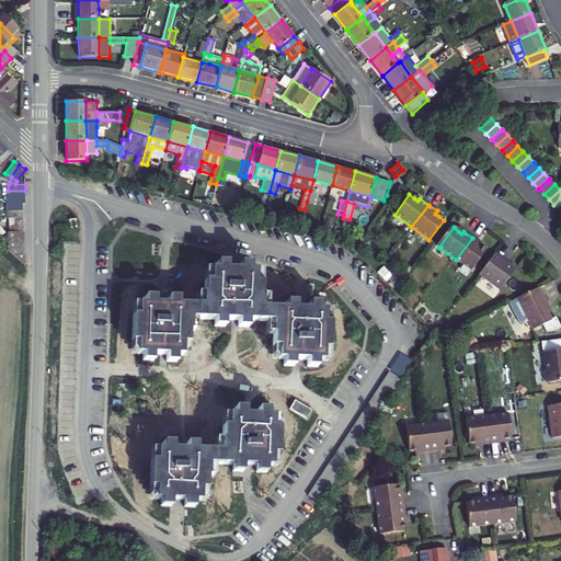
[(481,243),(472,238),(456,260),(472,273),(488,252),(482,249),(479,247),(481,243)]
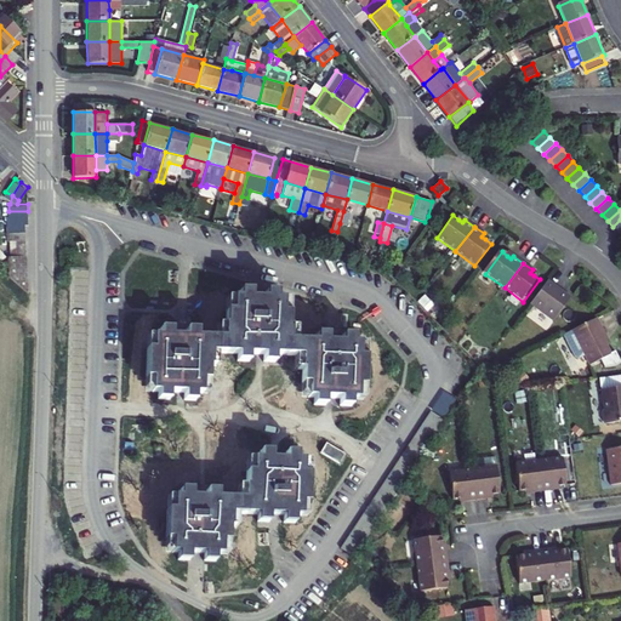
[(26,295),(26,265),(11,265),(11,275),(26,295)]
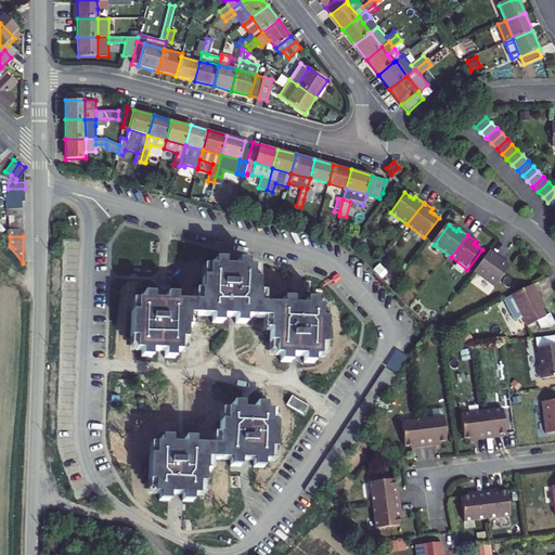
[(510,267),(489,250),(474,272),(494,287),(510,267)]
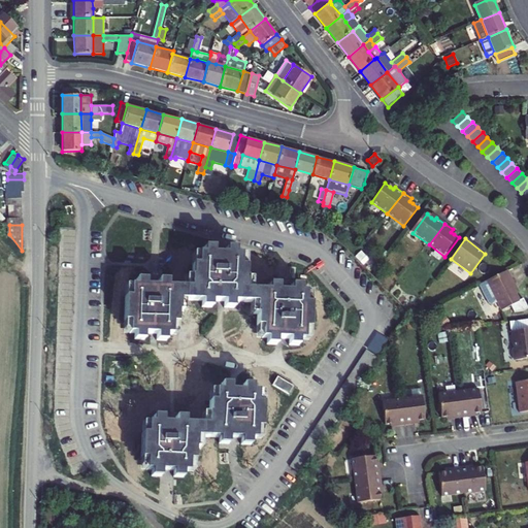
[(233,300),(252,300),(252,287),(246,287),(246,275),(245,275),(246,263),(241,263),(241,252),(236,252),(236,245),(226,244),(226,251),(220,251),(213,251),(213,244),(204,243),(203,251),(198,251),(198,262),(192,262),(192,274),(190,274),(190,285),(185,285),(185,298),(185,299),(201,299),(201,304),(211,305),(211,301),(224,301),(224,305),(233,305),(233,300)]
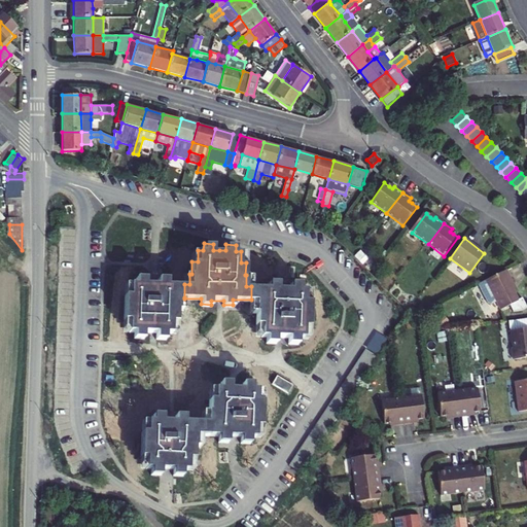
[(505,270),(485,280),(496,302),(500,310),(510,305),(519,301),(507,279),(510,278),(505,270)]
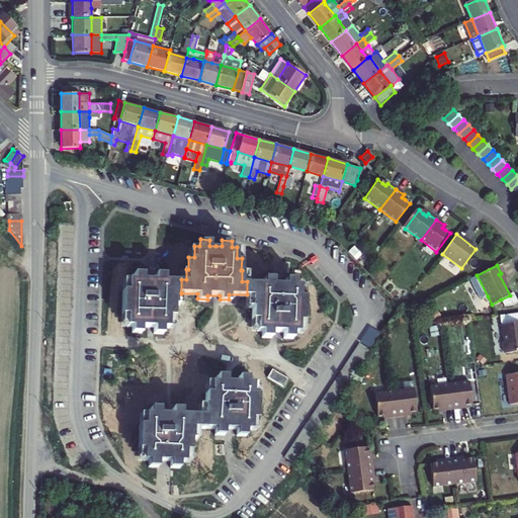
[(176,291),(181,292),(181,279),(164,279),(164,272),(155,272),(155,278),(149,278),(143,277),(143,272),(133,272),(133,278),(127,278),(126,290),(121,290),(121,314),(126,314),(126,325),(132,325),(132,332),(141,332),(141,328),(153,328),(153,333),(163,333),(163,326),(168,326),(169,315),(174,315),(174,301),(175,301),(176,291)]
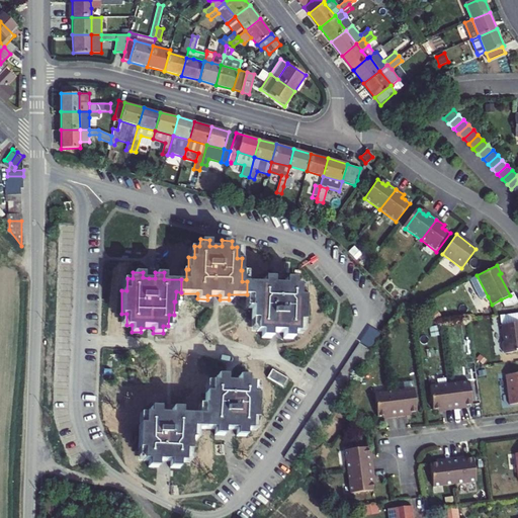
[(482,298),(488,296),(477,275),(469,279),(479,298),(482,298)]
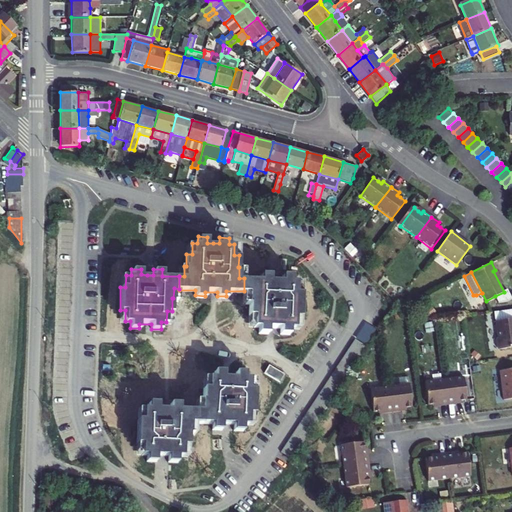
[(261,279),(244,278),(244,291),(248,291),(248,302),(250,302),(249,314),(255,314),(254,326),(259,326),(259,332),(268,332),(268,328),(272,328),(281,328),(280,333),(290,334),(290,327),(296,327),(296,316),(302,316),(302,292),(297,292),(297,280),(292,280),(292,274),(283,274),(283,280),(270,279),(270,273),(261,273),(261,279)]
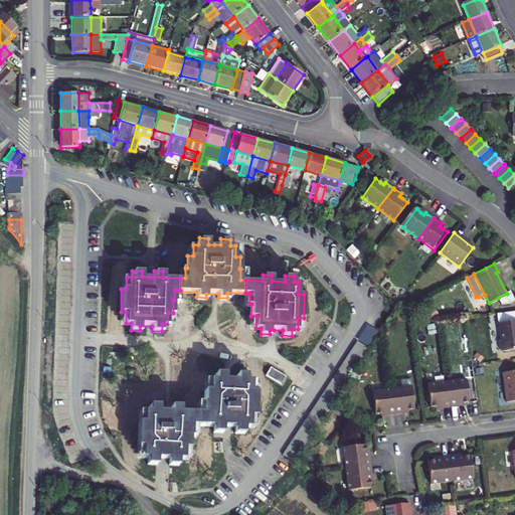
[(510,292),(507,294),(498,298),(501,304),(509,303),(514,301),(510,292)]
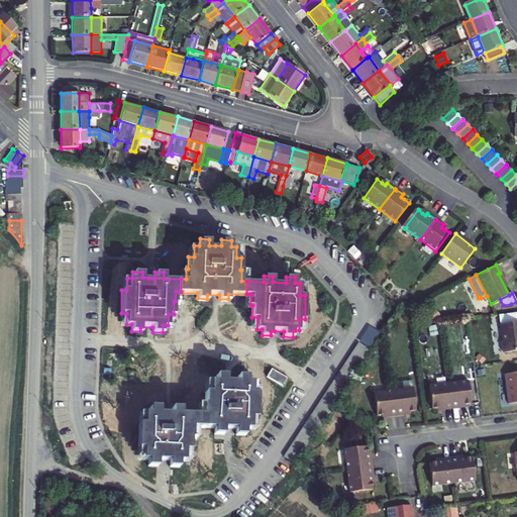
[(413,310),(418,305),(411,298),(405,304),(409,307),(410,306),(413,310)]
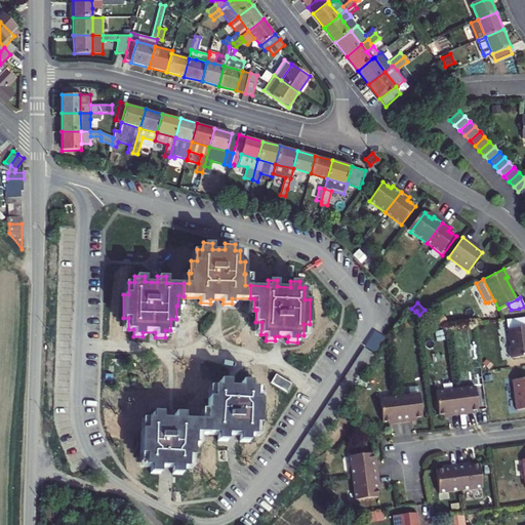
[(440,326),(446,321),(441,314),(435,319),(440,326)]
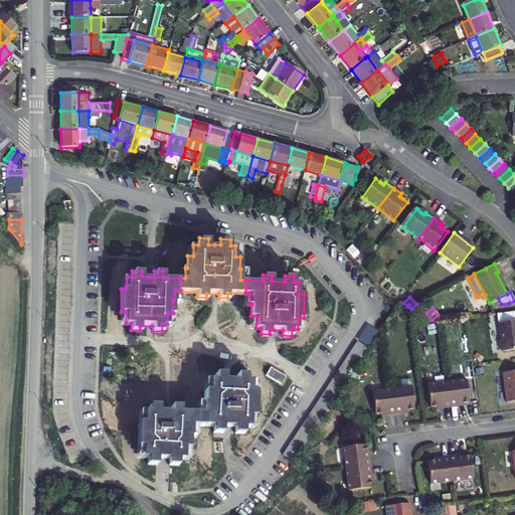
[(514,322),(499,324),(501,339),(499,342),(500,350),(502,352),(513,351),(513,350),(514,349),(514,322)]
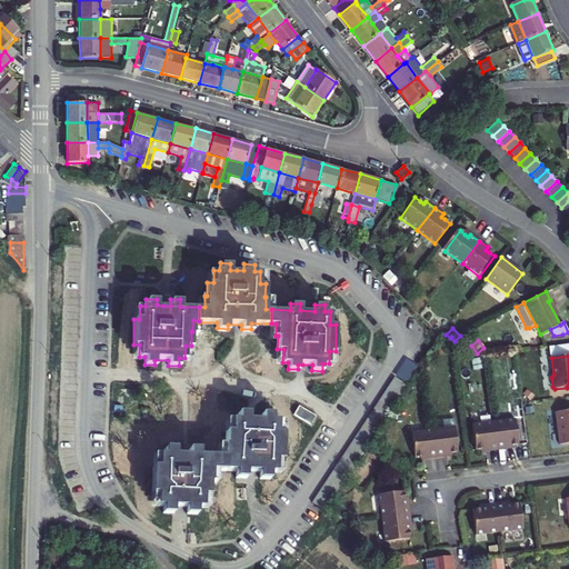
[(480,358),(471,360),(473,369),(481,368),(480,358)]
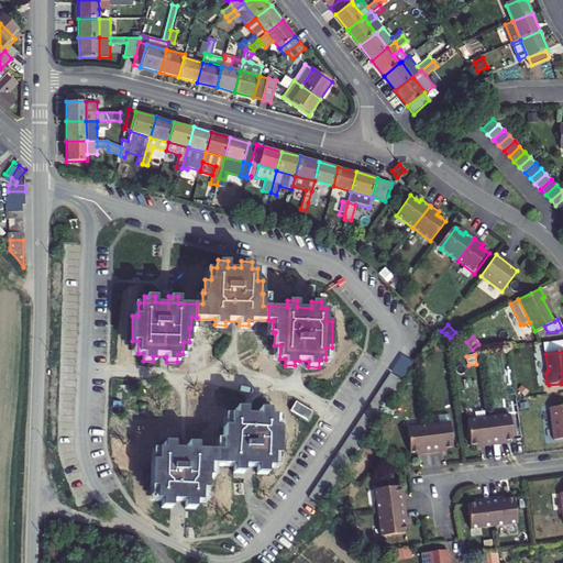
[(404,381),(390,372),(309,495),(320,504),(404,381)]
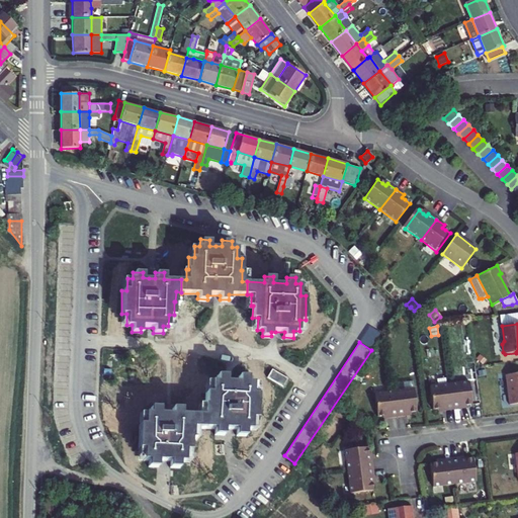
[(287,378),(272,369),(267,377),(282,386),(287,378)]
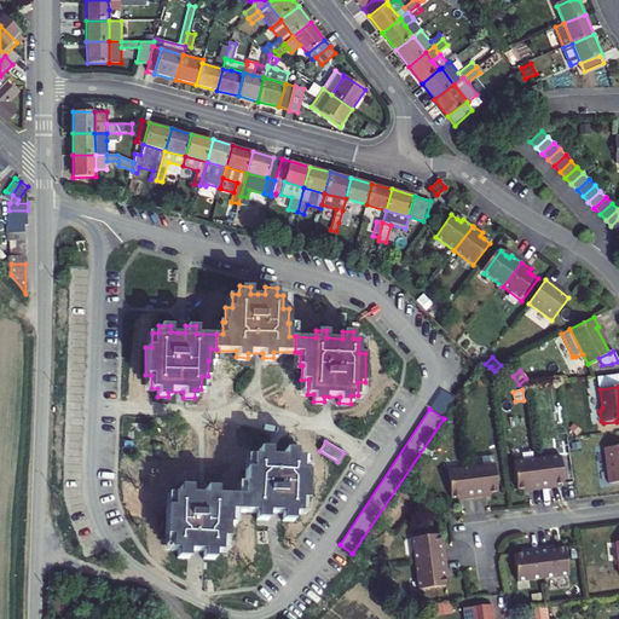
[(618,446),(603,449),(608,485),(618,482),(618,446)]
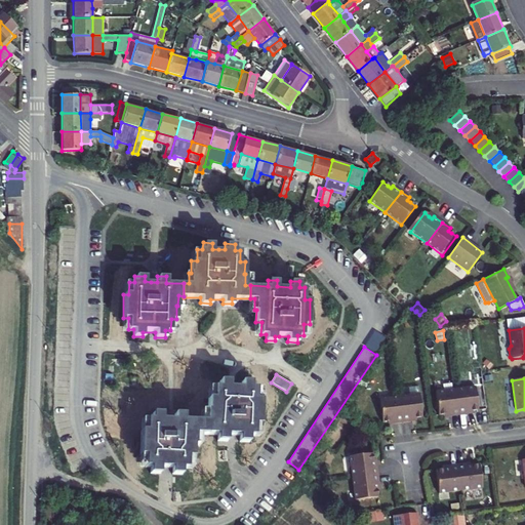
[(201,420),(201,434),(217,435),(217,441),(227,441),(228,436),(233,436),(240,436),(239,442),(249,442),(249,435),(255,436),(255,423),(261,423),(263,399),(256,399),(257,387),(251,387),(252,380),(242,380),(242,387),(230,387),(230,380),(219,379),(219,387),(214,386),(213,398),(208,398),(208,409),(206,409),(206,420),(201,420)]
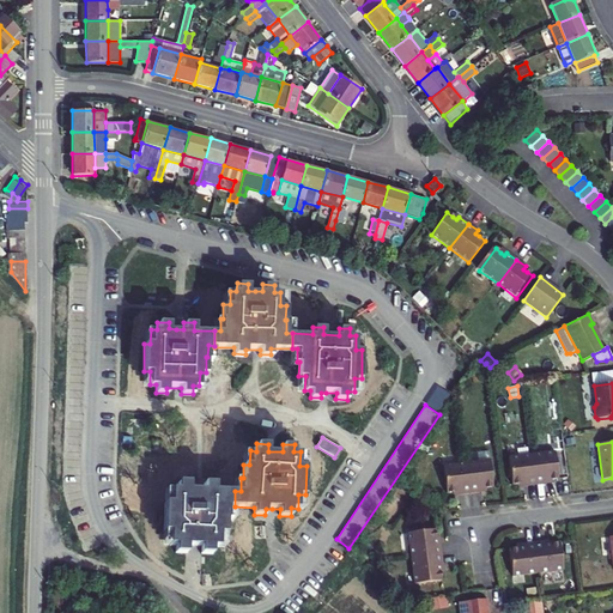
[(468,454),(469,463),(489,461),(489,451),(468,454)]
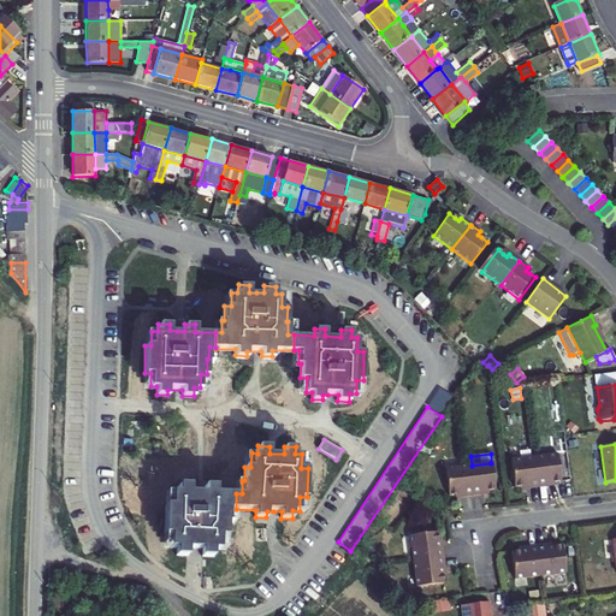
[(557,455),(534,457),(538,489),(550,486),(550,484),(554,483),(561,481),(557,455)]
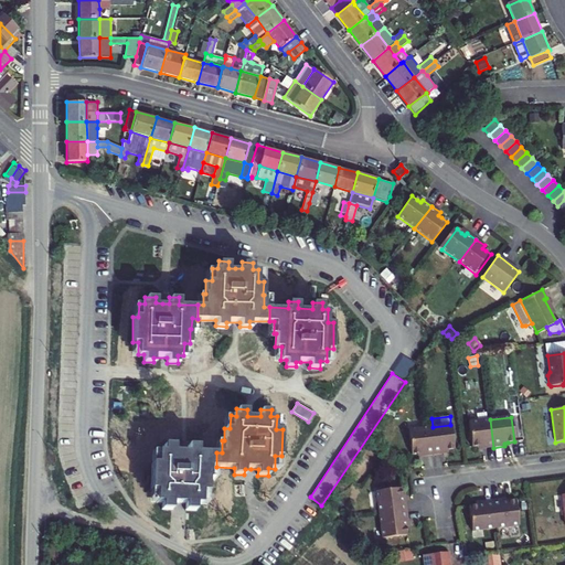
[(493,448),(490,419),(468,423),(471,447),(478,447),(482,446),(482,449),(493,448)]
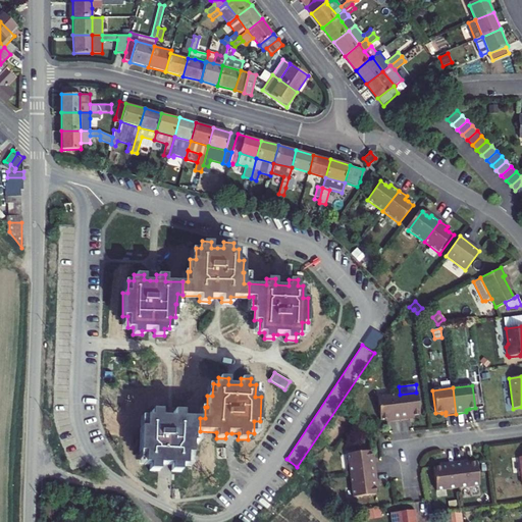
[(400,395),(397,395),(400,421),(410,419),(410,417),(413,416),(419,415),(416,393),(400,395)]
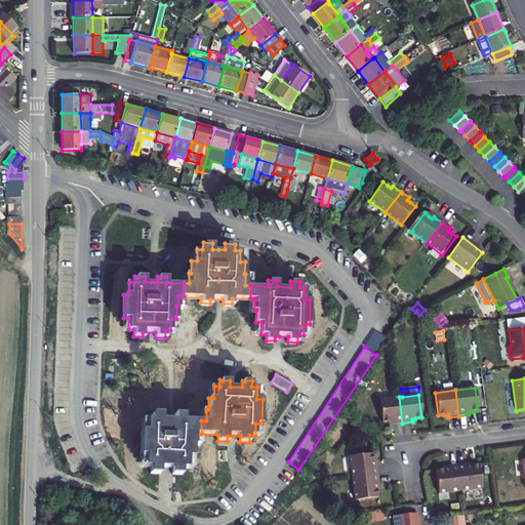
[(402,423),(399,397),(379,399),(382,422),(389,421),(392,421),(393,425),(402,423)]
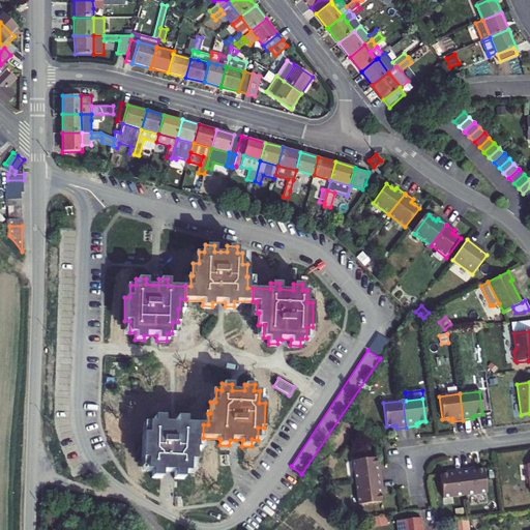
[(197,438),(203,438),(203,424),(185,423),(185,417),(176,417),(176,423),(163,422),(164,417),(153,416),(153,422),(148,422),(147,434),(142,434),(141,460),(146,460),(146,471),(151,471),(151,478),(162,479),(162,472),(168,472),(174,472),(174,479),(183,479),(183,472),(189,472),(189,461),(195,461),(196,448),(197,448),(197,438)]
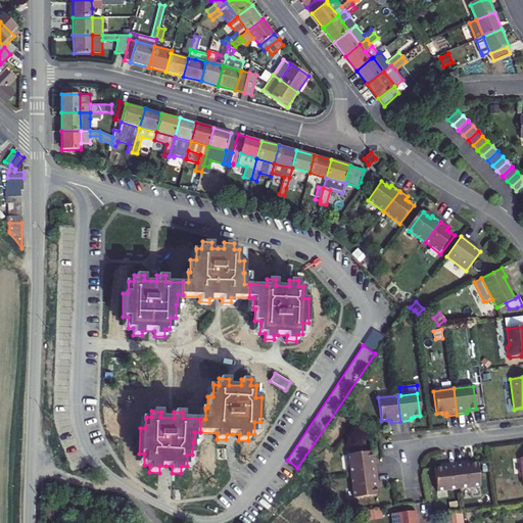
[(347,456),(350,477),(377,474),(375,464),(373,464),(372,459),(371,453),(347,456)]
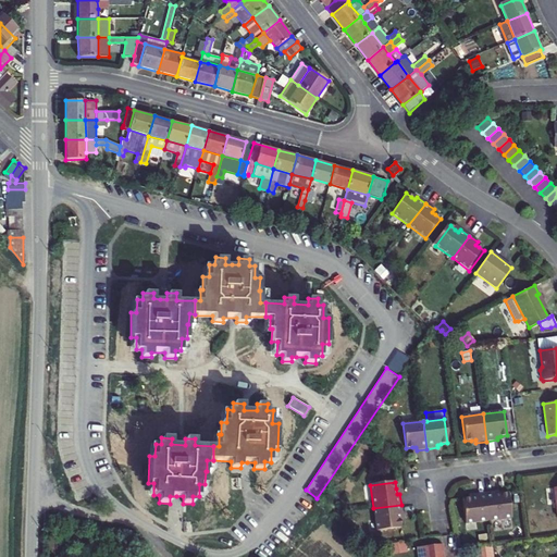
[(495,492),(485,494),(489,521),(511,518),(508,494),(502,494),(496,495),(495,492)]
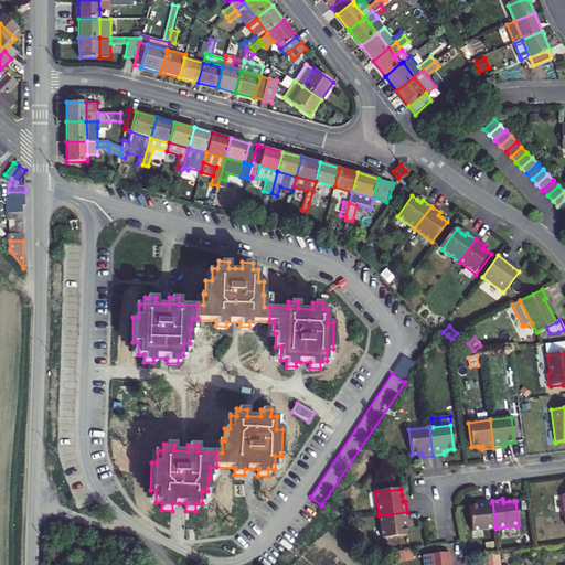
[(472,532),(496,529),(492,501),(481,502),(481,505),(476,505),(469,507),(472,532)]
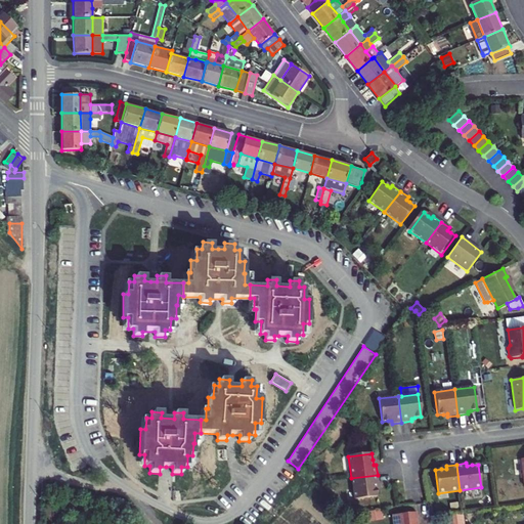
[(378,475),(351,478),(354,499),(378,496),(377,490),(376,485),(379,484),(378,475)]
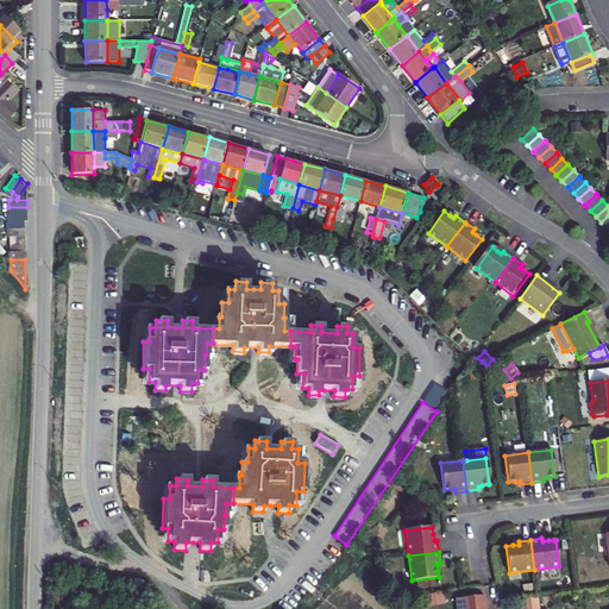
[(444,604),(443,592),(424,595),(426,607),(444,604)]
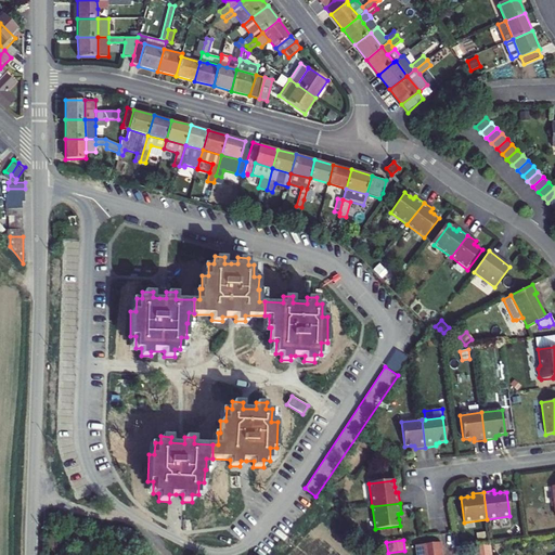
[(441,554),(440,543),(415,546),(415,554),(441,554)]
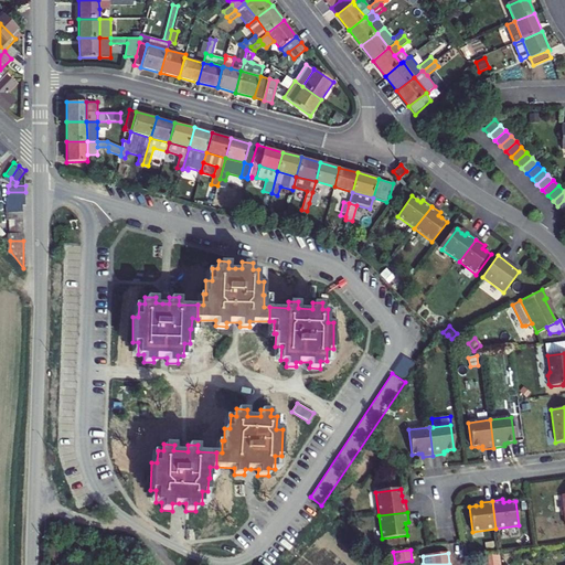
[(503,564),(512,563),(511,553),(502,554),(503,564)]
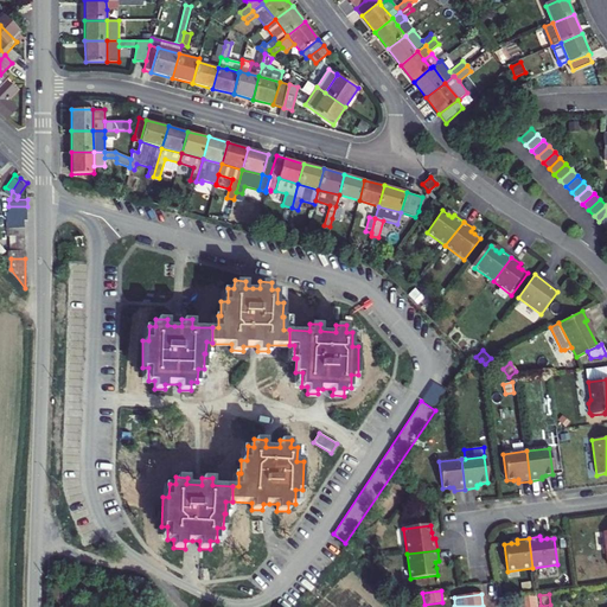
[(519,606),(537,606),(536,595),(519,598),(519,606)]
